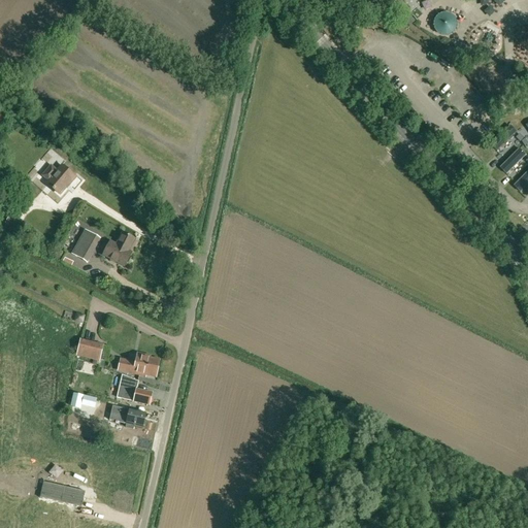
[(437,18),(435,21),(433,25),(434,29),(435,32),(438,35),(441,37),(446,37),(450,37),(453,35),(455,32),(457,29),(457,25),(456,22),(455,19),(452,15),(448,14),(444,14),(440,15),(437,18)]
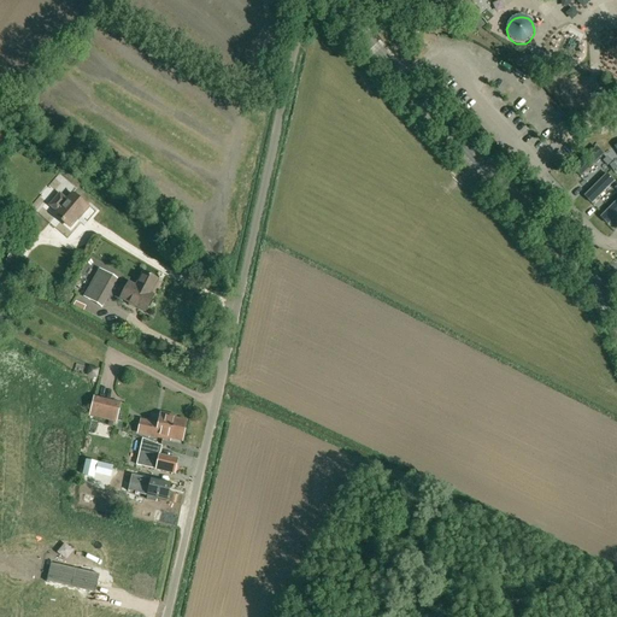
[(527,51),(523,56),(538,64),(541,59),(527,51)]
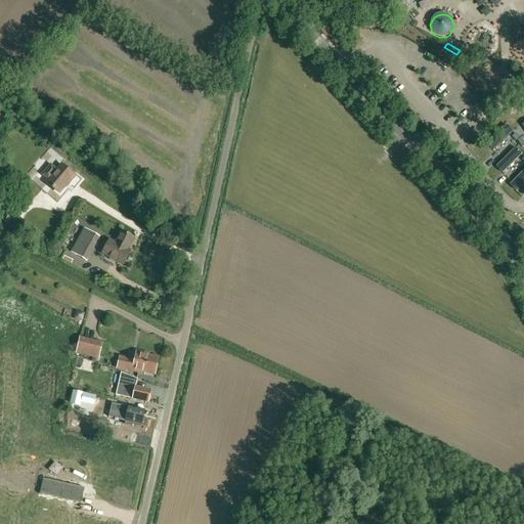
[(506,125),(487,144),(493,150),(512,132),(506,125)]
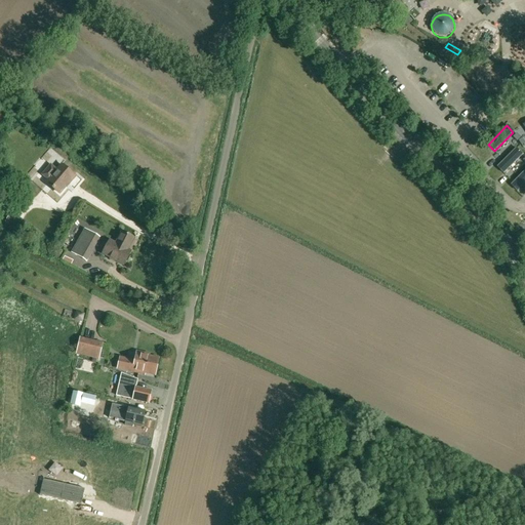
[(516,148),(497,167),(503,173),(522,154),(516,148)]
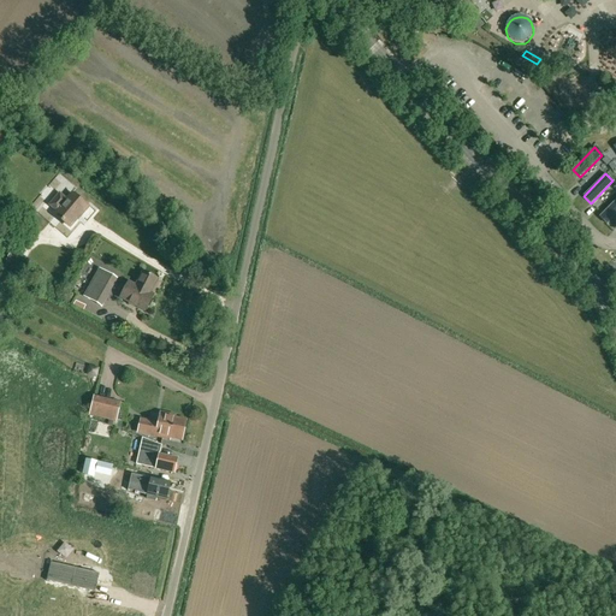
[(72,194),(67,200),(60,194),(51,205),(58,212),(55,214),(61,220),(69,226),(75,219),(77,220),(88,207),(72,194)]
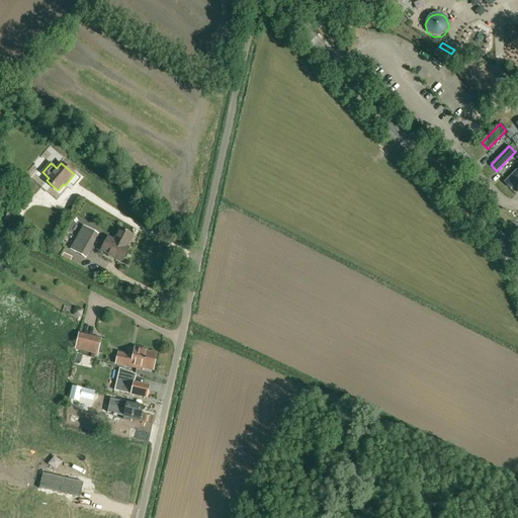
[(517,168),(504,183),(510,189),(517,180),(517,168)]
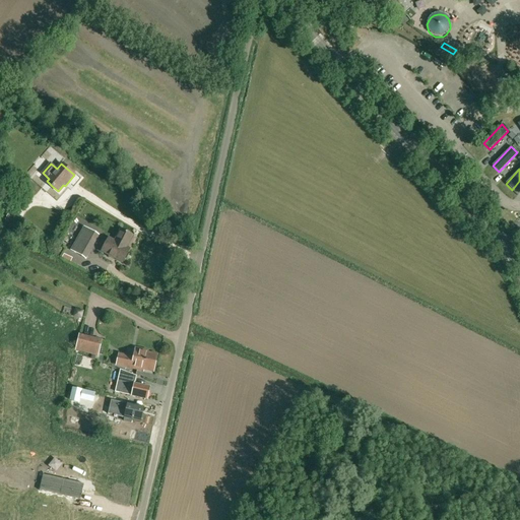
[(127,249),(134,237),(122,230),(115,242),(109,239),(102,251),(123,262),(129,250),(127,249)]
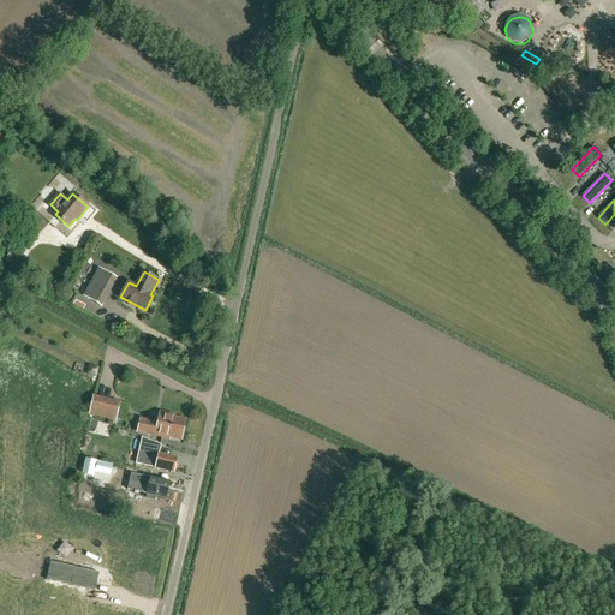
[(111,287),(95,279),(84,297),(101,305),(111,287)]
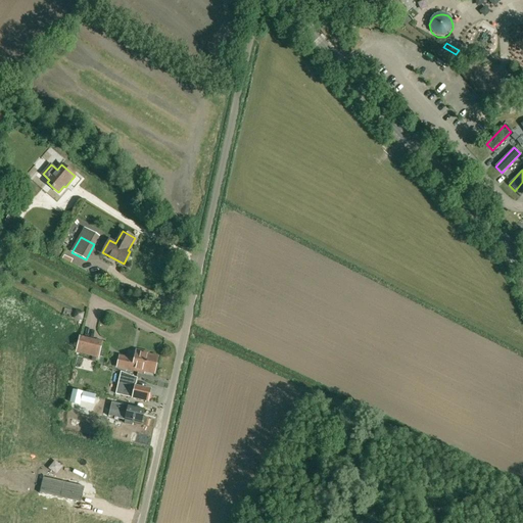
[(77,352),(98,358),(101,342),(80,338),(77,352)]
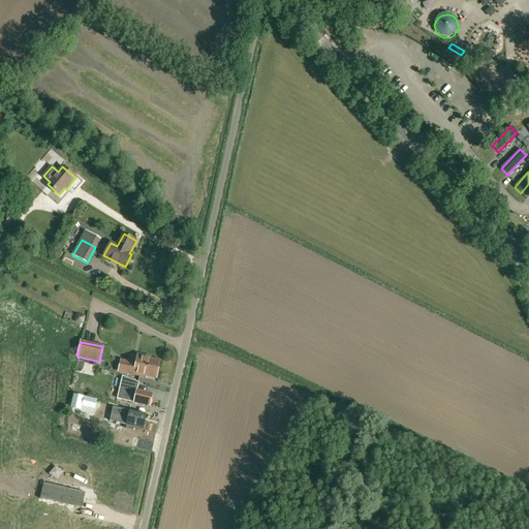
[(137,355),(136,363),(121,359),(119,371),(139,376),(139,374),(156,378),(159,362),(149,360),(150,358),(137,355)]
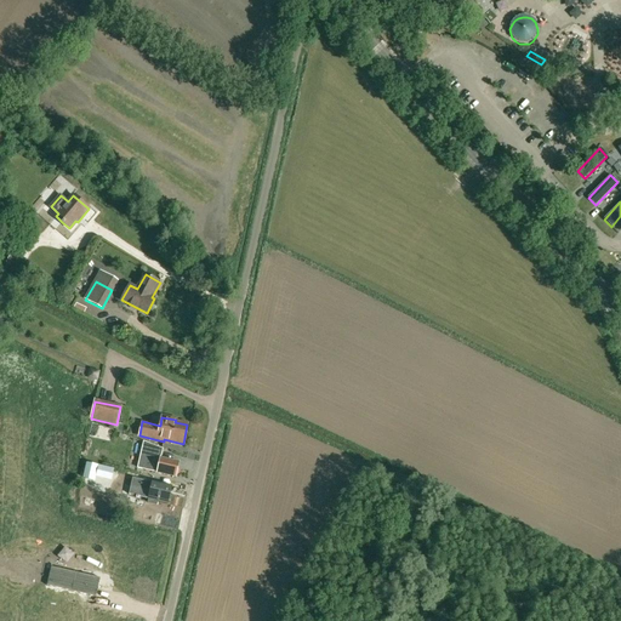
[(144,442),(138,468),(176,477),(178,462),(160,459),(163,449),(144,442)]
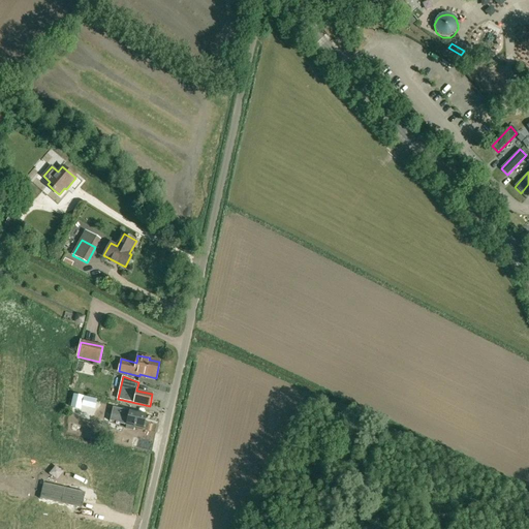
[(74,396),(71,408),(80,410),(83,398),(74,396)]
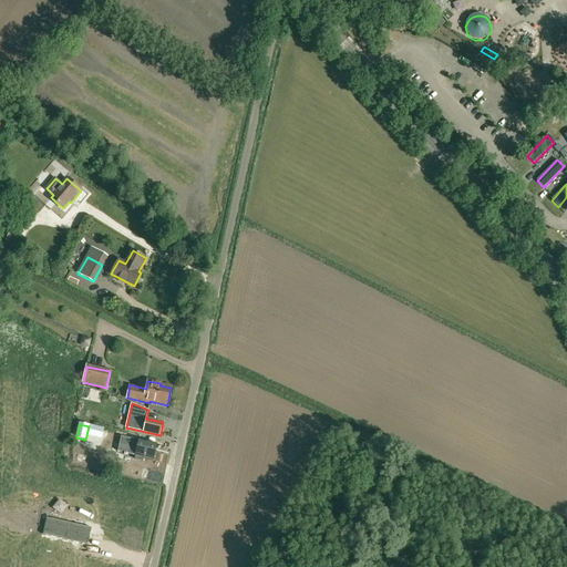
[(89,435),(102,439),(104,430),(91,426),(89,435)]
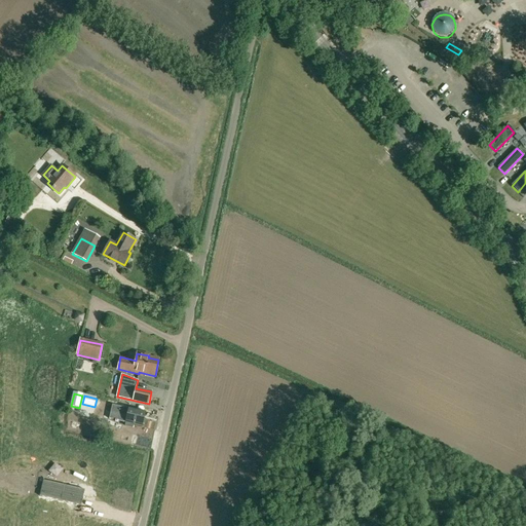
[(123,408),(120,420),(126,422),(125,426),(133,427),(134,423),(142,425),(143,423),(144,424),(145,419),(144,418),(145,412),(129,409),(123,408)]
